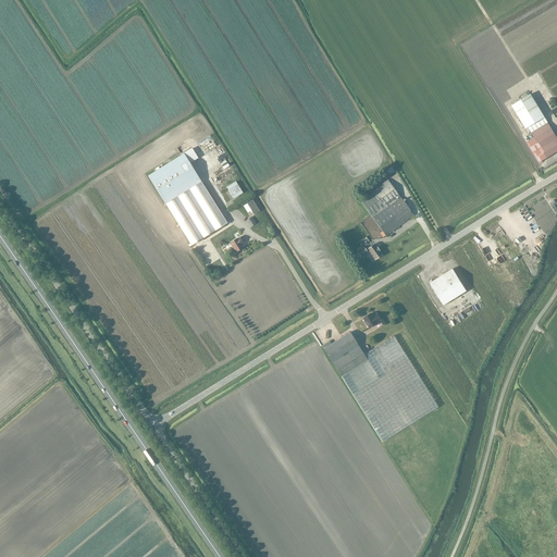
[(545,118),(531,95),(511,106),(525,130),(545,118)]
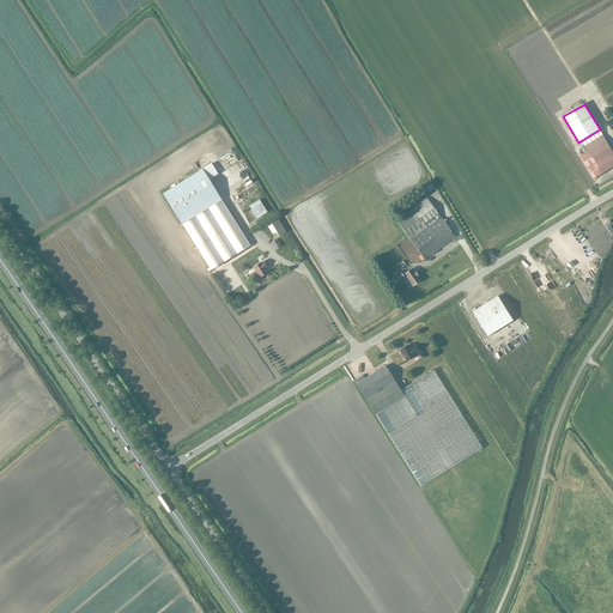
[(612,151),(604,135),(586,146),(584,147),(588,152),(581,158),(593,178),(612,167),(612,151)]
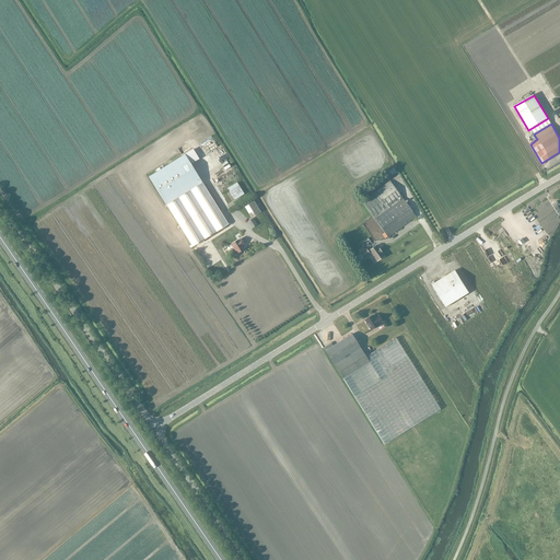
[(173,162),(149,177),(166,206),(190,190),(217,232),(229,224),(199,177),(190,164),(199,159),(194,150),(185,154),(173,162)]
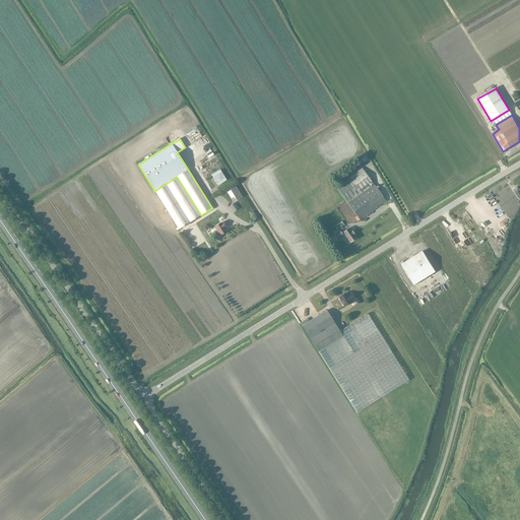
[(204,152),(193,158),(198,168),(208,163),(205,158),(207,157),(204,152)]
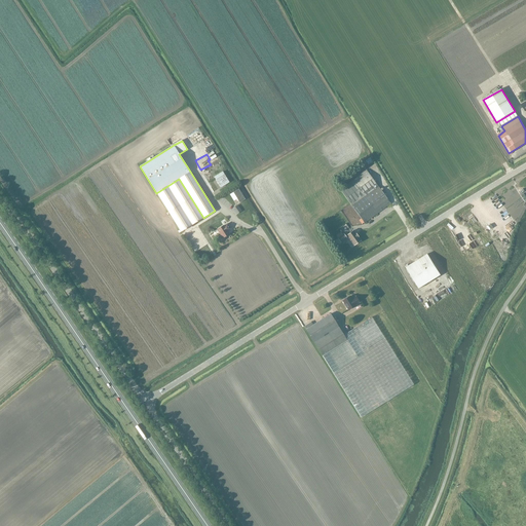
[(340,189),(361,219),(359,220),(362,224),(390,203),(366,171),(340,189)]
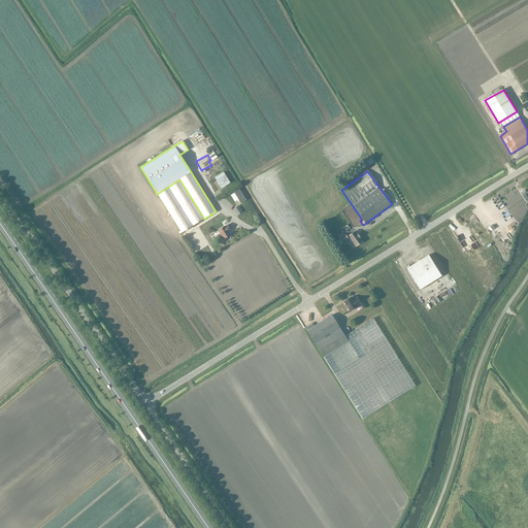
[(220,174),(215,177),(222,189),(227,185),(220,174)]
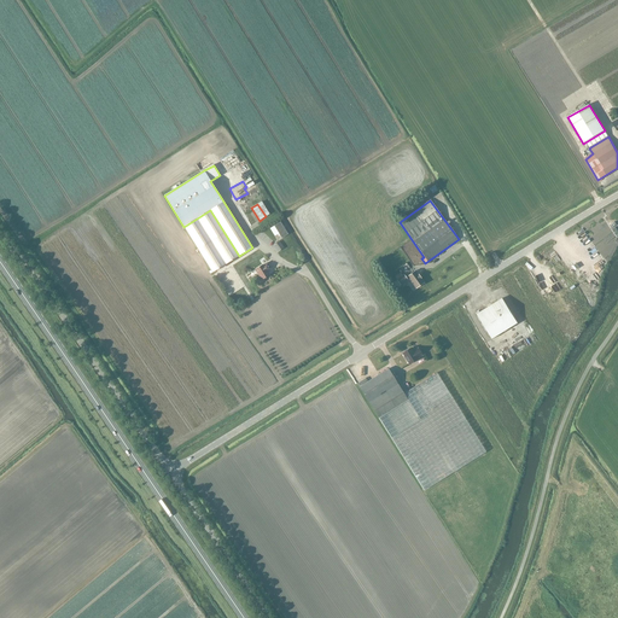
[(210,210),(184,227),(213,273),(239,256),(210,210)]
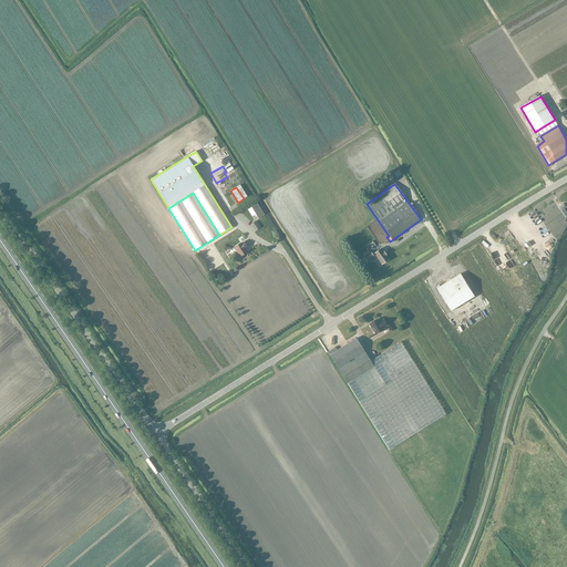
[(547,207),(555,203),(552,198),(544,202),(547,207)]
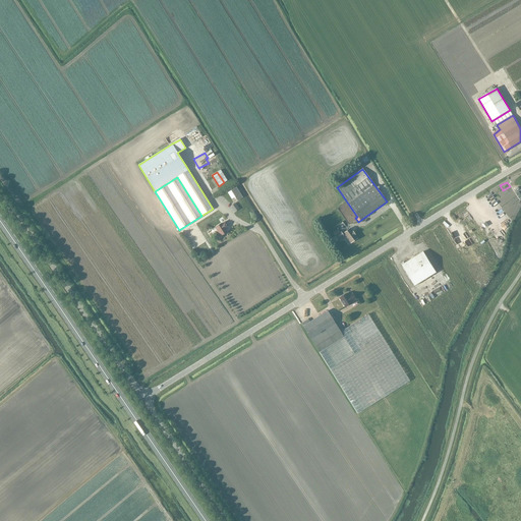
[(236,203),(231,207),(235,212),(239,208),(236,203)]
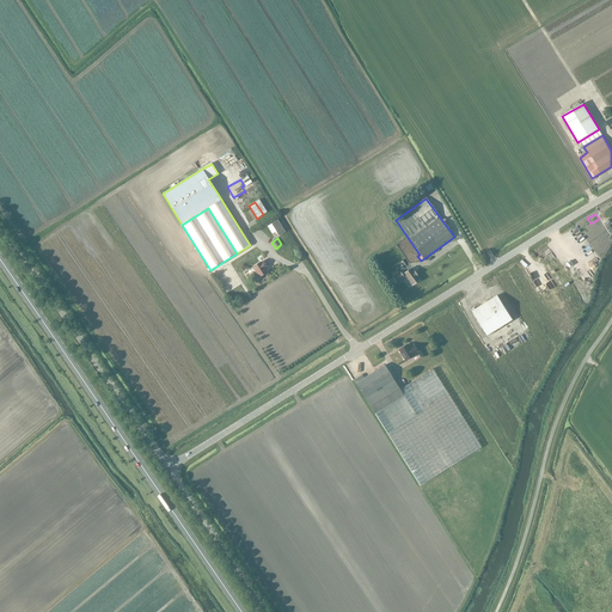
[(264,269),(268,267),(264,261),(261,263),(261,262),(254,267),(259,277),(267,273),(264,269)]
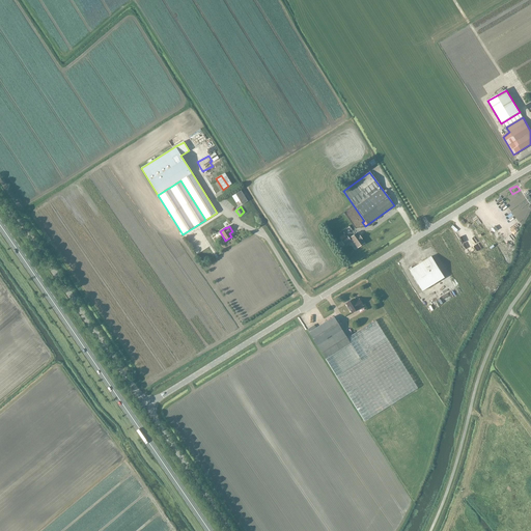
[(341,241),(344,245),(352,240),(358,248),(364,243),(361,239),(362,239),(360,235),(359,236),(357,232),(348,239),(347,236),(341,241)]
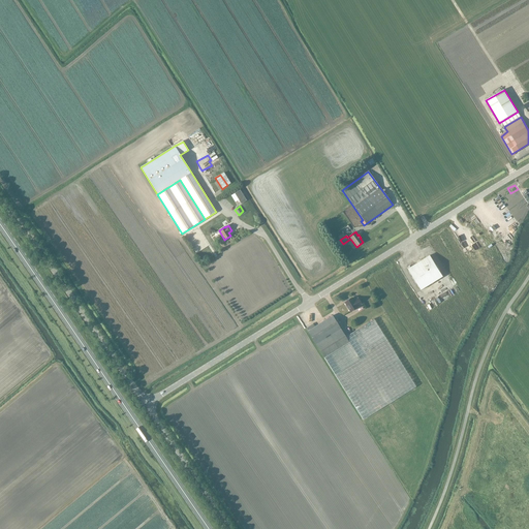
[(407,269),(421,290),(442,276),(430,255),(407,269)]
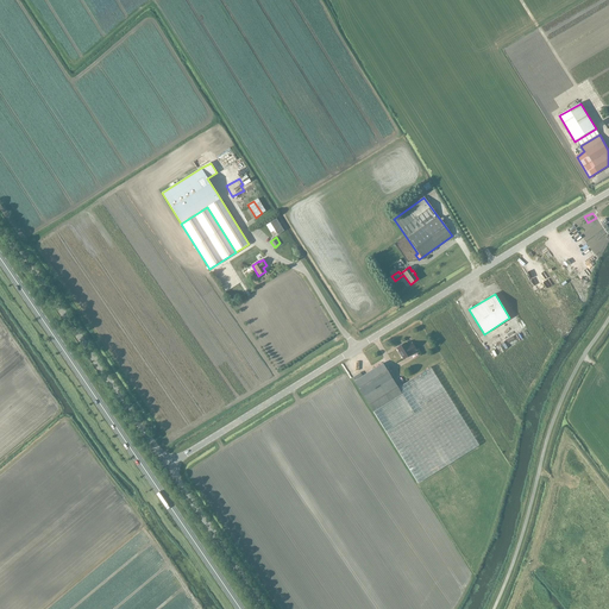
[(396,349),(403,358),(410,353),(416,350),(412,343),(406,346),(405,344),(402,345),(401,344),(399,346),(399,347),(396,349)]
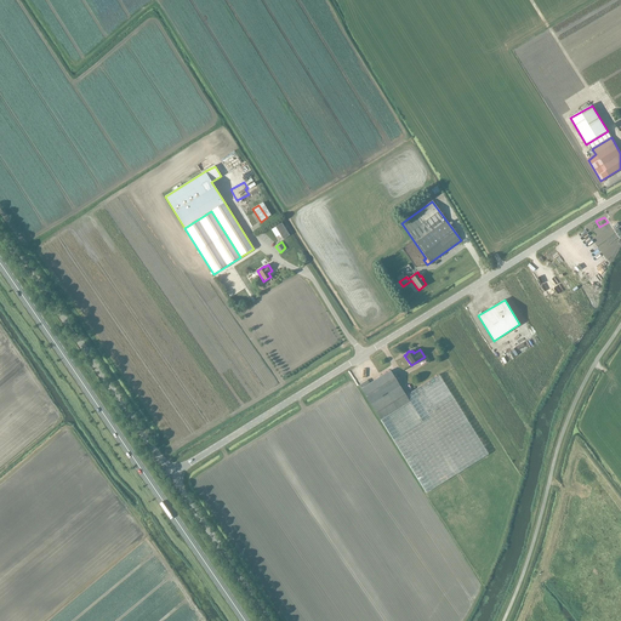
[(410,402),(405,396),(399,386),(391,370),(362,388),(381,420),(410,402)]
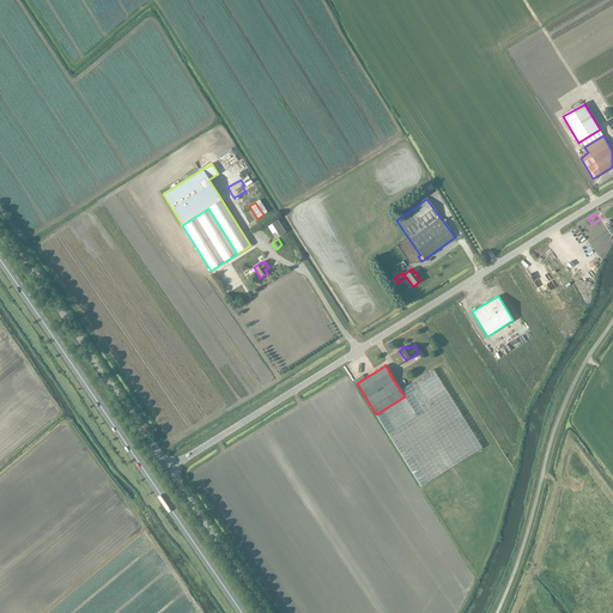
[(434,370),(400,390),(405,396),(376,414),(420,486),(481,448),(434,370)]
